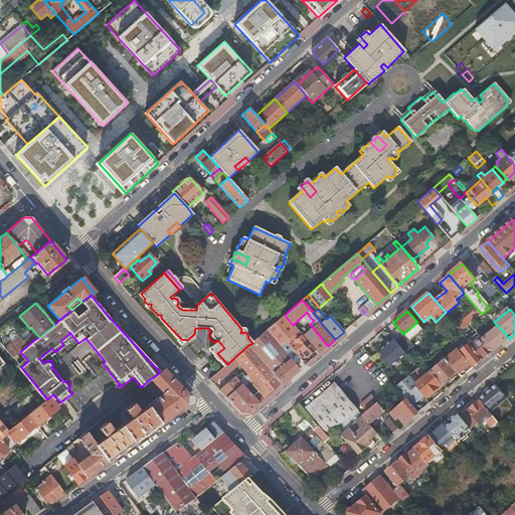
[(285,315),(267,331),(294,363),(300,358),(290,345),(302,335),(293,325),(285,315)]
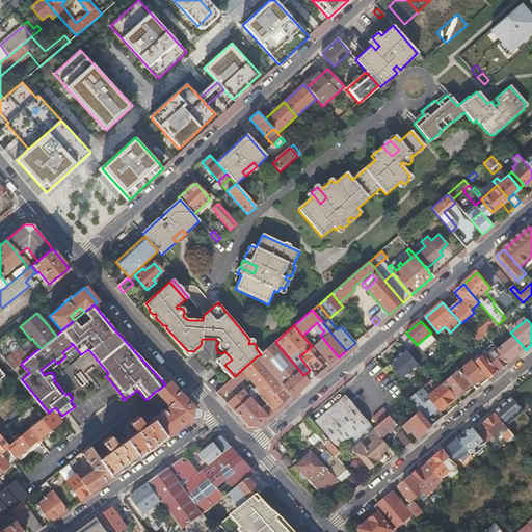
[(480,328),(471,337),(477,342),(485,334),(480,328)]
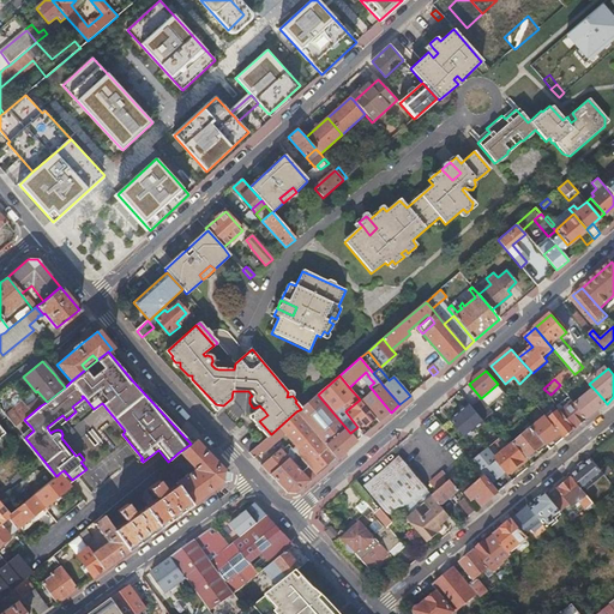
[(577,405),(588,420),(607,404),(605,401),(595,390),(577,405)]
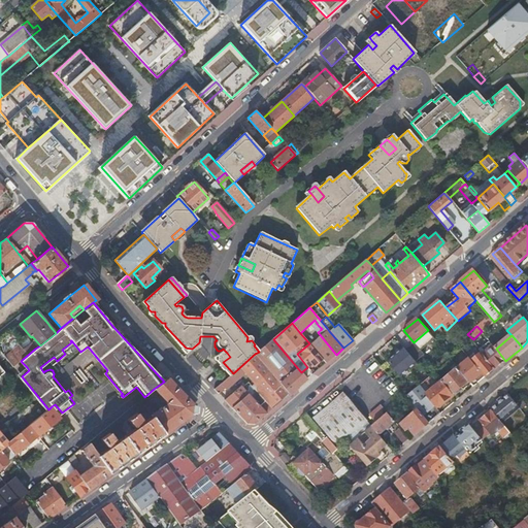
[(273,339),(259,352),(255,354),(290,394),(307,380),(301,372),(273,339)]
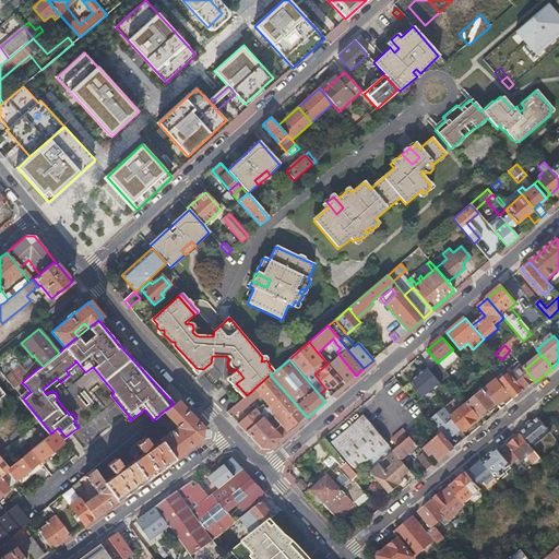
[(18,382),(20,384),(22,382),(37,369),(33,364),(25,369),(21,365),(11,373),(18,382)]
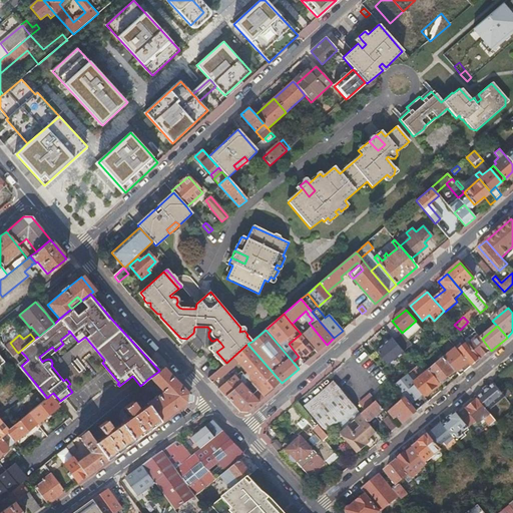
[(306,356),(313,349),(301,334),(289,344),(299,357),(303,353),(306,356)]
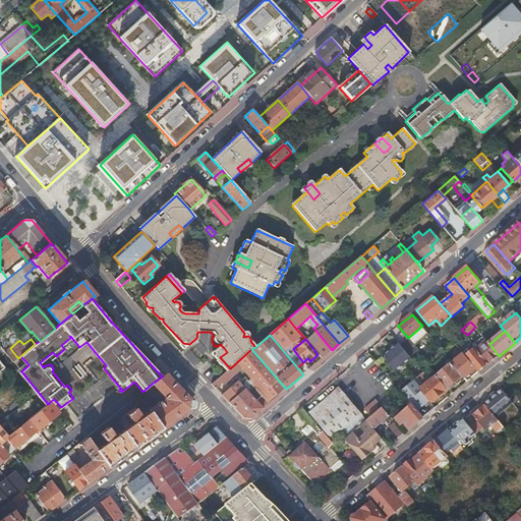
[(476,349),(488,364),(499,356),(489,344),(486,341),(476,349)]
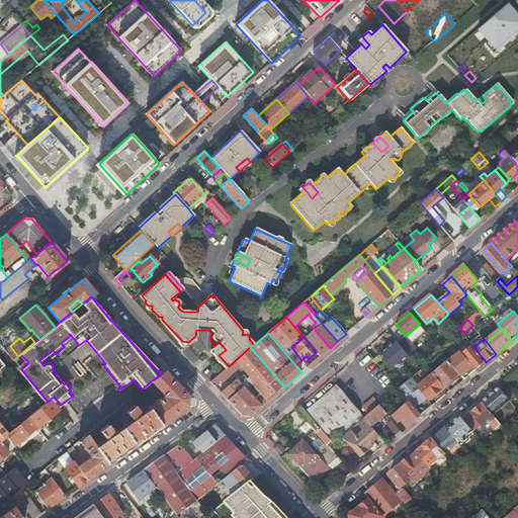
[(211,350),(217,358),(219,355),(226,350),(223,346),(220,343),(211,350)]
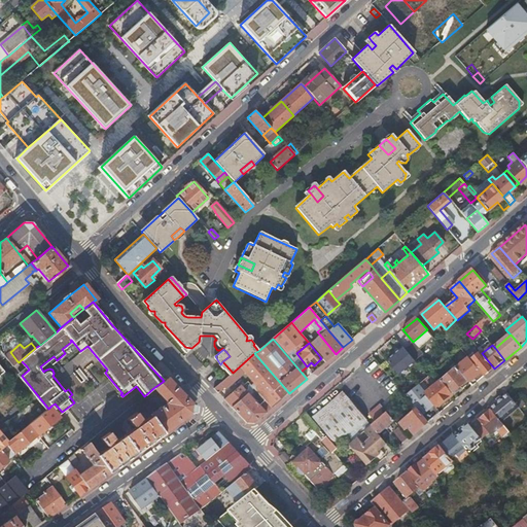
[(418,351),(412,356),(428,377),(435,371),(418,351)]
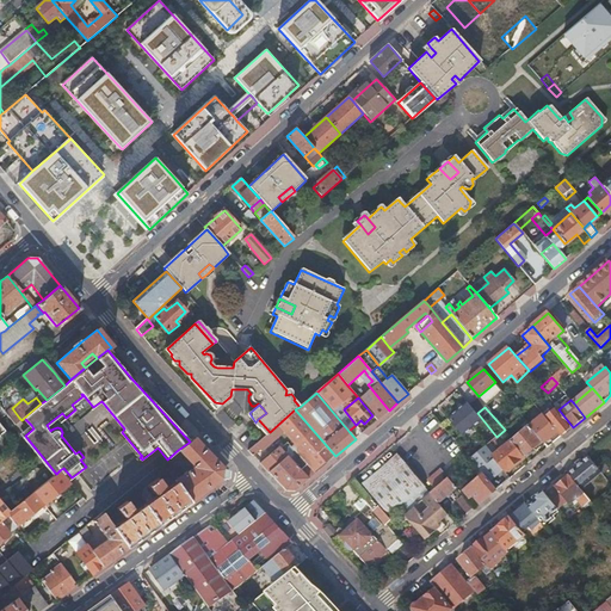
[(547,413),(544,415),(562,436),(573,427),(559,409),(557,408),(549,415),(547,413)]
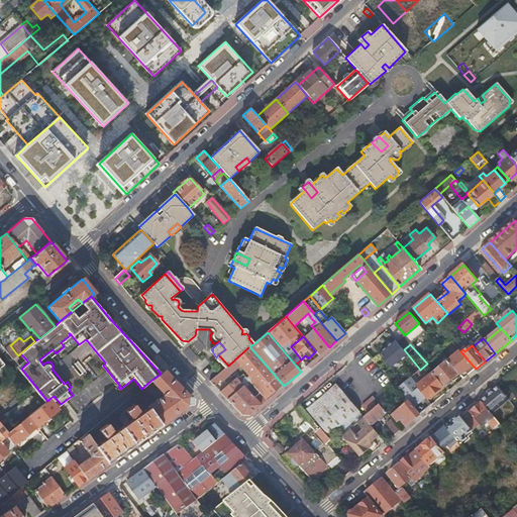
[(228,366),(225,369),(210,382),(213,386),(220,380),(221,382),(240,366),(249,377),(247,378),(261,392),(260,393),(267,401),(284,386),(249,346),(228,366)]
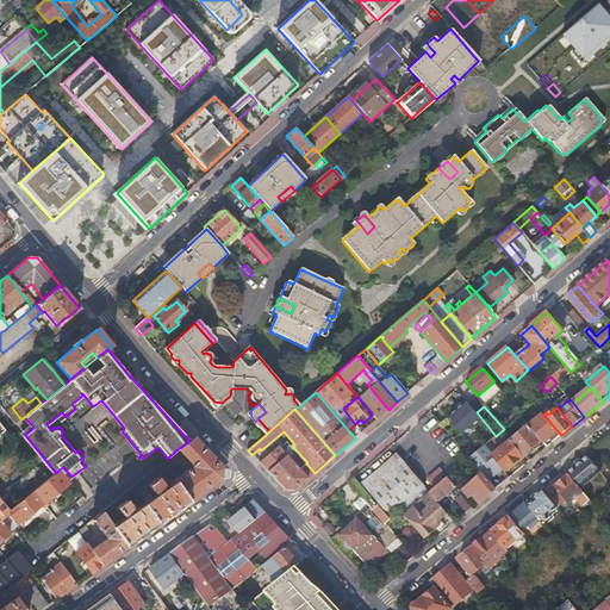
[(543,415),(529,425),(542,441),(543,443),(549,439),(553,442),(561,435),(543,415)]
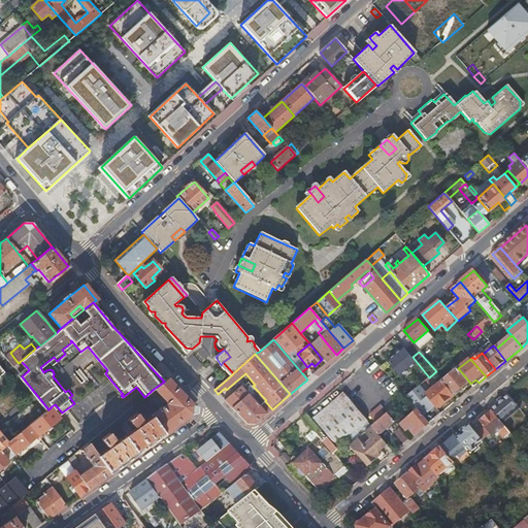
[(223,362),(221,365),(230,376),(233,373),(223,362)]
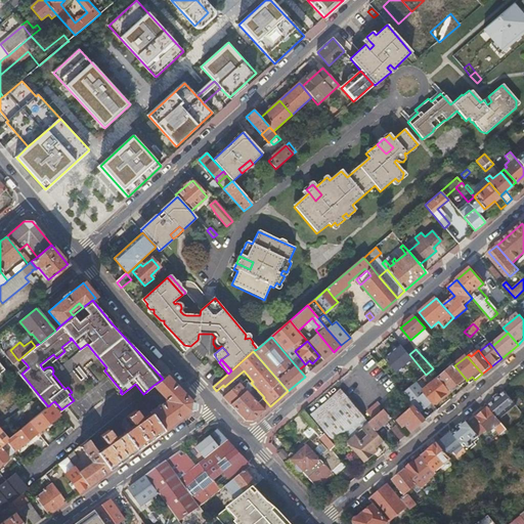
[(29,367),(27,364),(18,370),(22,374),(29,367)]
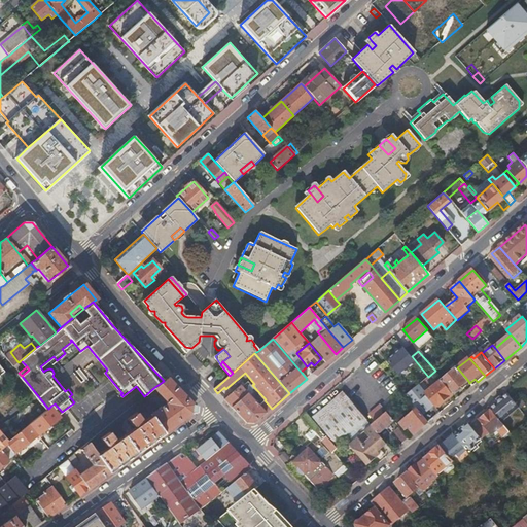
[(457,367),(442,380),(453,394),(454,393),(456,394),(461,390),(461,387),(468,381),(457,367)]
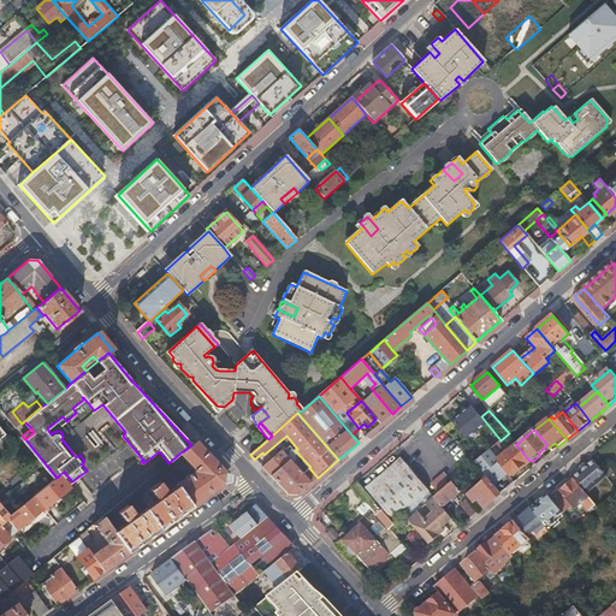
[(226,474),(195,442),(191,445),(179,454),(193,469),(194,472),(197,477),(193,479),(190,475),(176,485),(176,486),(191,507),(225,483),(226,474)]
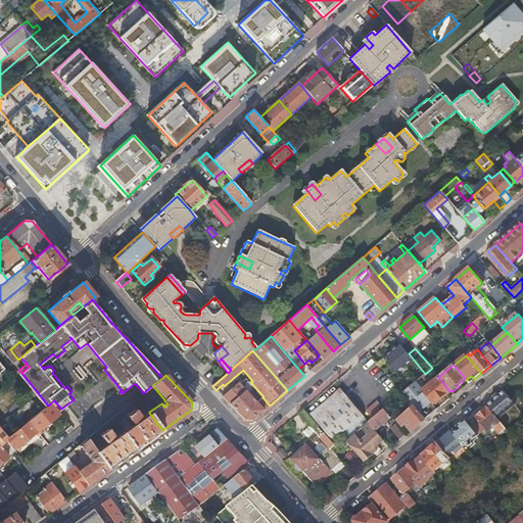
[(64,388),(67,386),(60,377),(57,379),(64,388)]
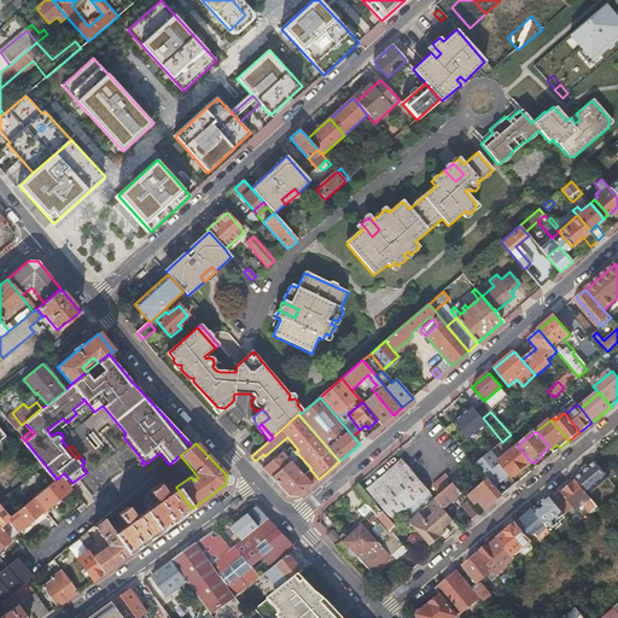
[(491,452),(477,462),(490,479),(503,495),(518,483),(513,477),(516,474),(519,476),(525,471),(525,467),(531,462),(518,445),(500,461),(491,452)]
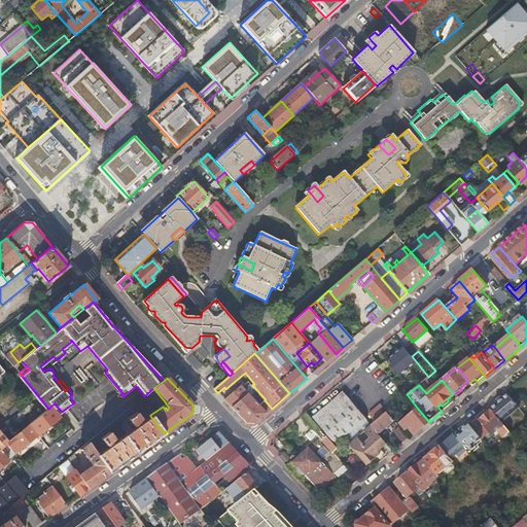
[(253,424),(272,409),(265,400),(259,406),(255,400),(257,399),(255,396),(253,398),(243,387),(241,386),(224,400),(246,423),(253,424)]
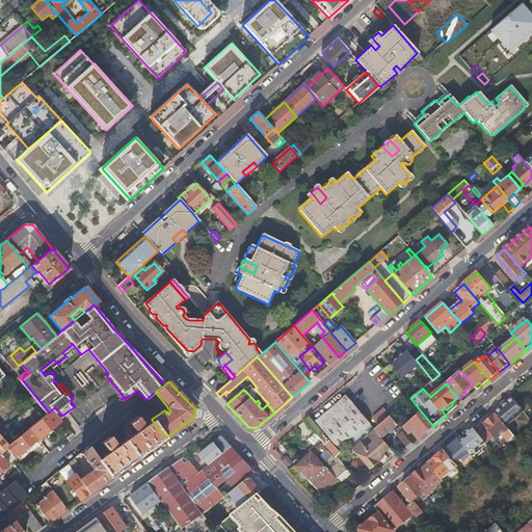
[(347,395),(338,403),(317,422),(342,451),(373,425),(347,395)]
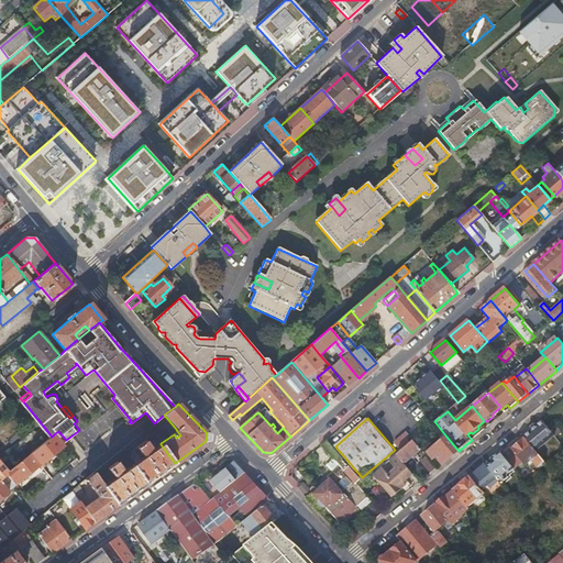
[(548,427),(542,421),(538,426),(534,424),(530,428),(530,431),(523,437),(526,439),(536,451),(555,437),(548,427)]
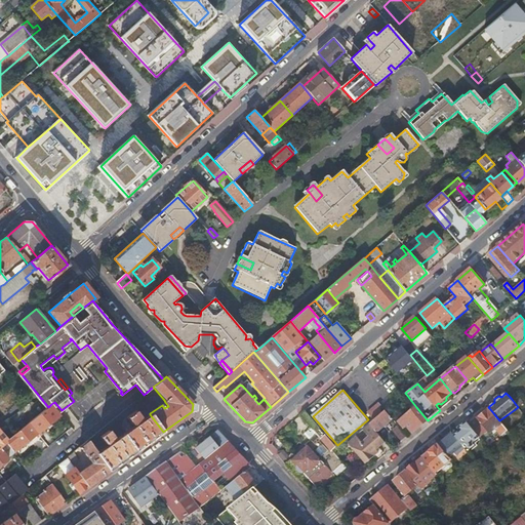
[(518,407),(524,403),(516,394),(511,398),(518,407)]
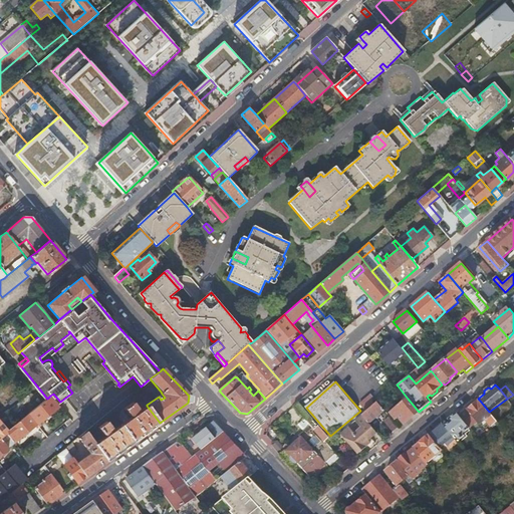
[(147,396),(140,387),(136,391),(143,401),(146,399),(145,397),(147,396)]
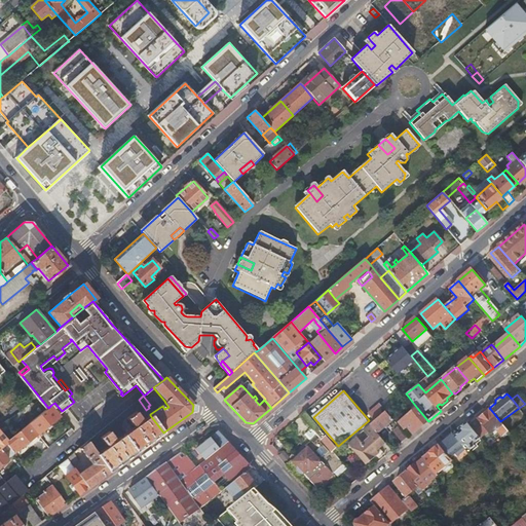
[(383,413),(386,411),(380,404),(369,414),(375,421),(383,413)]
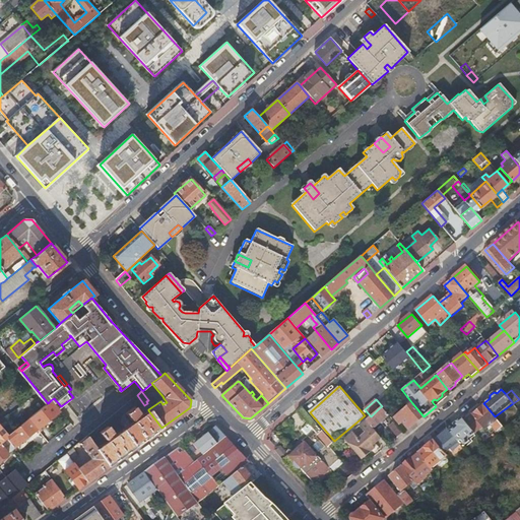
[(51,400),(48,403),(27,419),(37,430),(39,432),(41,430),(39,428),(46,421),(49,419),(50,419),(55,414),(59,410),(51,400)]
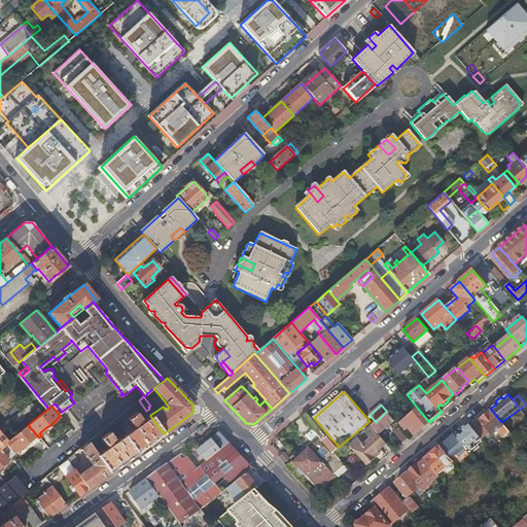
[(429,422),(418,409),(403,420),(409,426),(415,434),(429,422)]
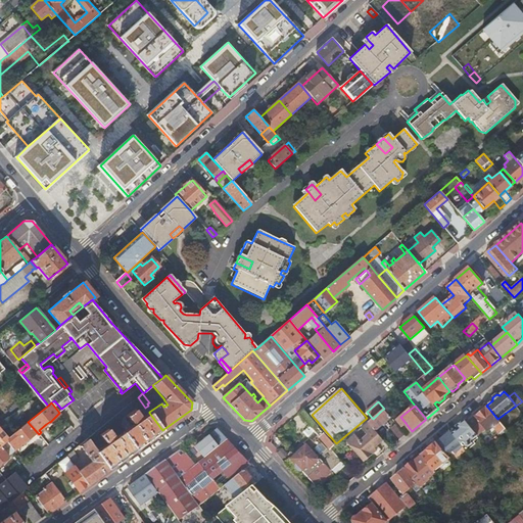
[(501,434),(506,429),(497,419),(488,408),(482,412),(480,412),(477,414),(477,416),(468,423),(478,436),(480,438),(494,427),(501,434)]
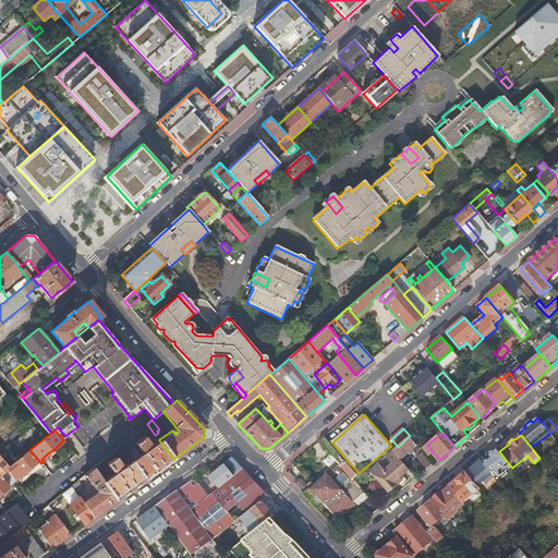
[(325,436),(319,440),(353,478),(358,474),(325,436)]
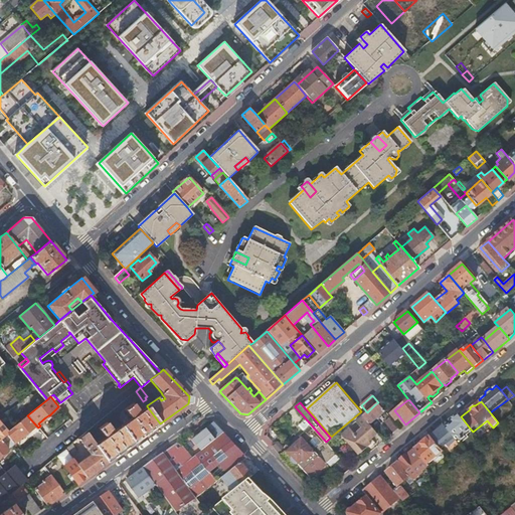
[(385,410),(378,402),(375,404),(367,412),(363,415),(370,424),(385,410)]
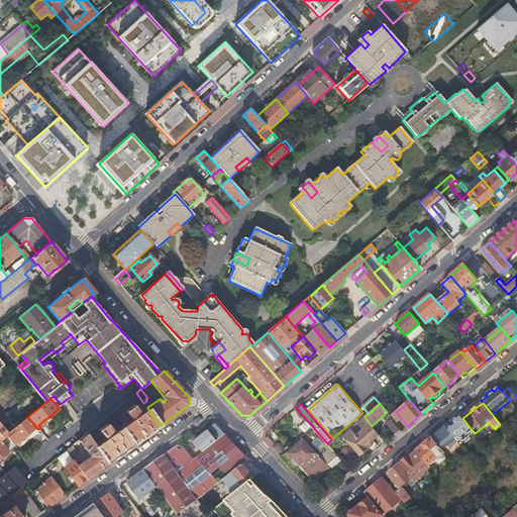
[(134,444),(161,425),(147,408),(138,415),(136,412),(137,412),(133,405),(124,411),(129,418),(130,417),(131,419),(125,424),(123,422),(121,423),(123,425),(121,427),(134,444)]
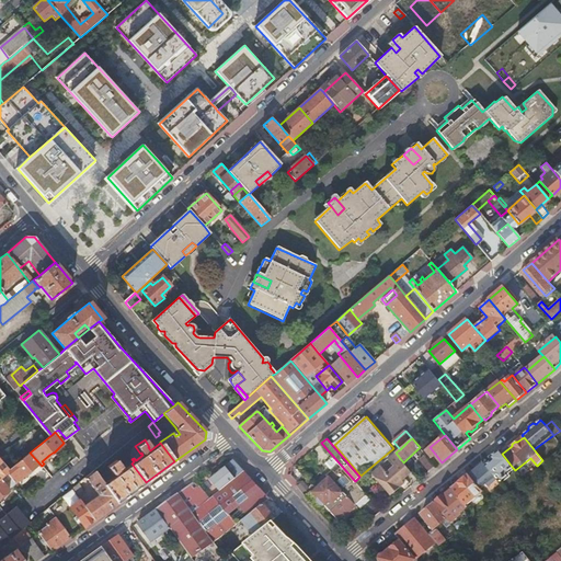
[(6,471),(18,461),(7,448),(0,454),(0,478),(8,472),(6,471)]
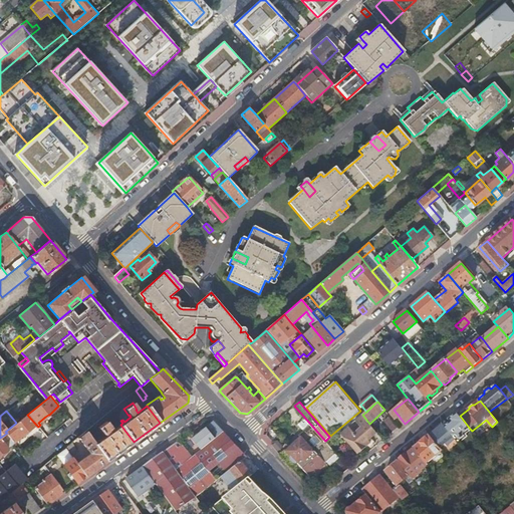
[(460,416),(457,413),(450,419),(451,421),(445,426),(456,439),(458,442),(464,436),(463,435),(470,429),(460,416)]
